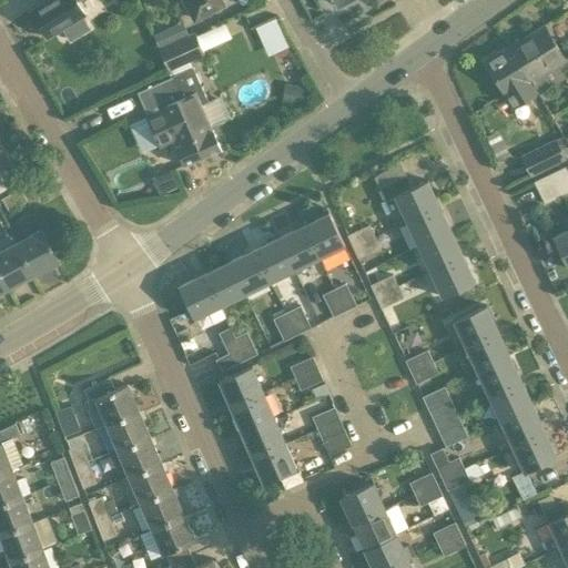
[(94,8),(89,0),(42,0),(44,2),(31,10),(47,37),(94,8)]
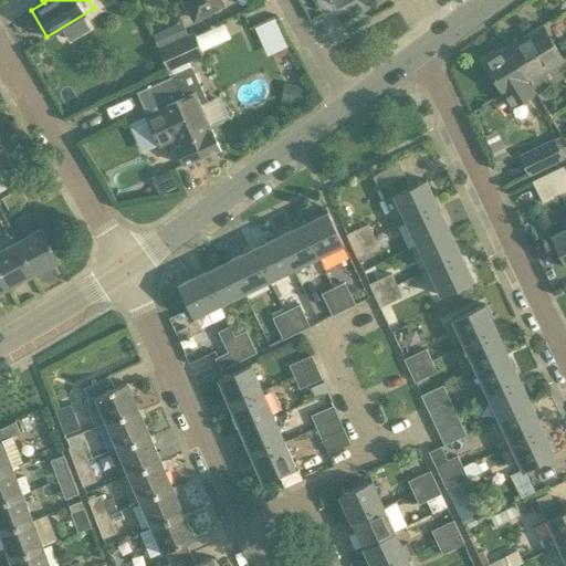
[(184,0),(194,19),(220,4),(217,0),(184,0)]
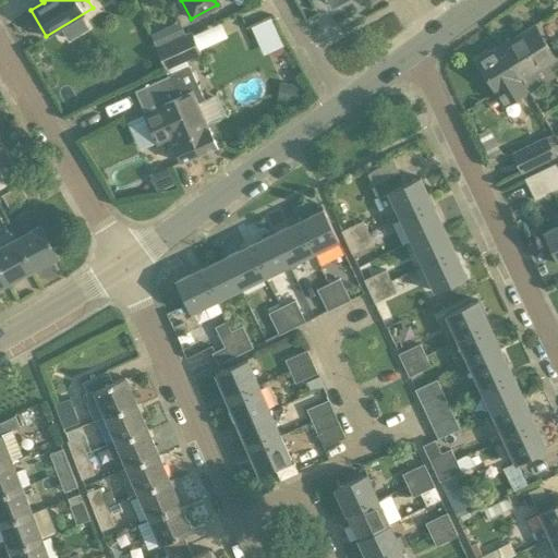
[(264,53),(284,44),(273,14),(252,23),(264,53)]
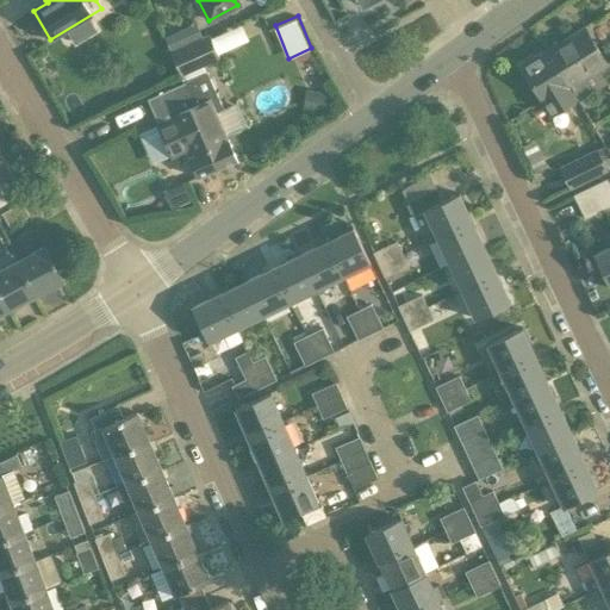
[(547,49),(570,87),(608,64),(585,27),(547,49)]
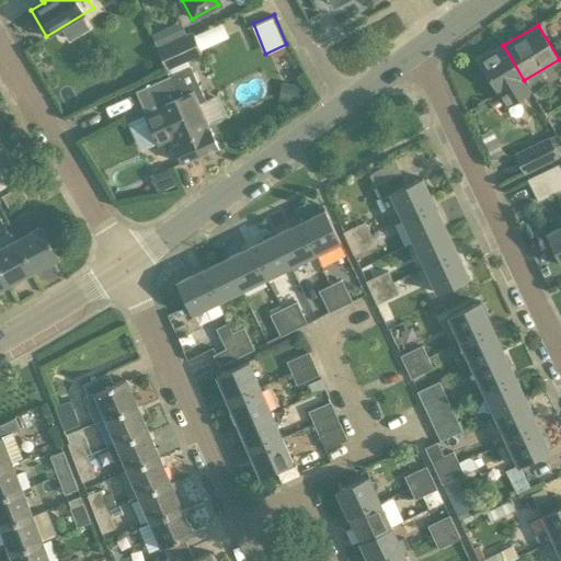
[(193,32),(157,47),(167,69),(202,53),(193,32)]
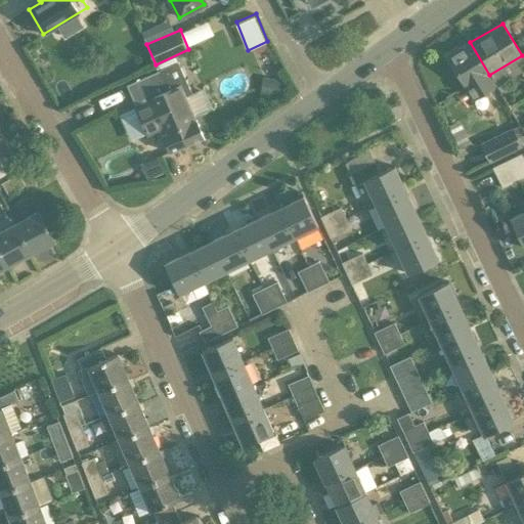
[(496,86),(489,75),(470,42),(447,55),(467,88),(474,99),(496,86)]
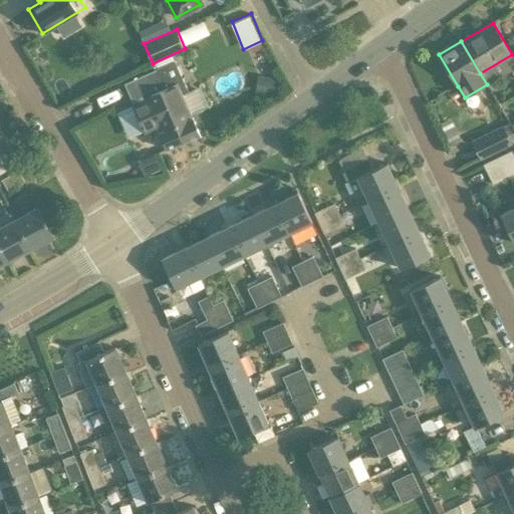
[(185,142),(199,136),(192,118),(191,118),(181,95),(188,92),(176,61),(157,69),(164,88),(162,89),(160,90),(176,125),(178,124),(185,142)]
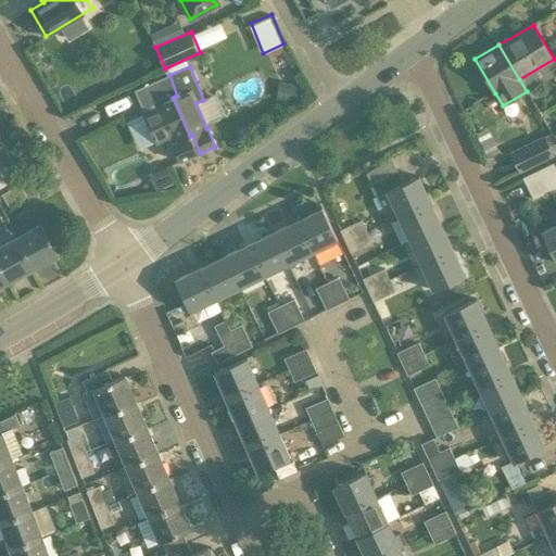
[(178,162),(200,153),(192,135),(190,136),(173,98),(175,97),(167,76),(134,90),(140,108),(146,105),(148,111),(141,114),(154,143),(169,138),(172,143),(171,143),(178,162)]
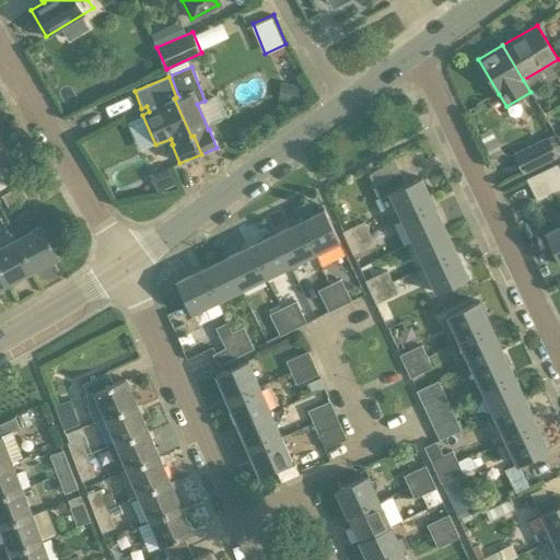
[(280,82),(278,101),(301,104),(303,85),(280,82)]
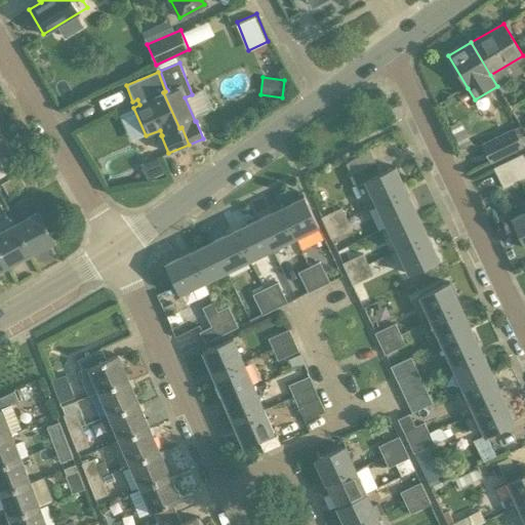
[(480,143),(490,162),(524,145),(524,131),(520,124),(480,143)]
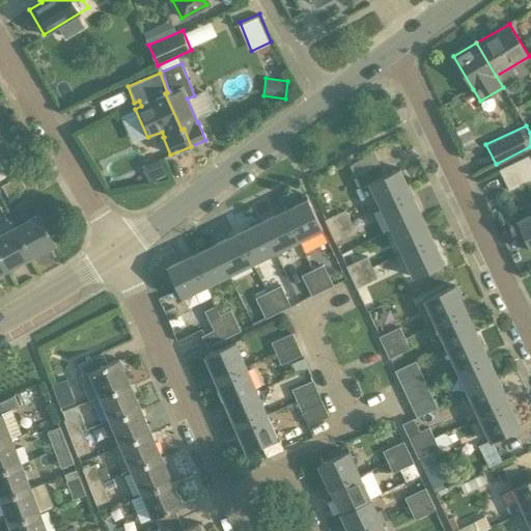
[(0,164),(12,158),(0,135),(0,178),(5,176),(0,167),(0,164)]
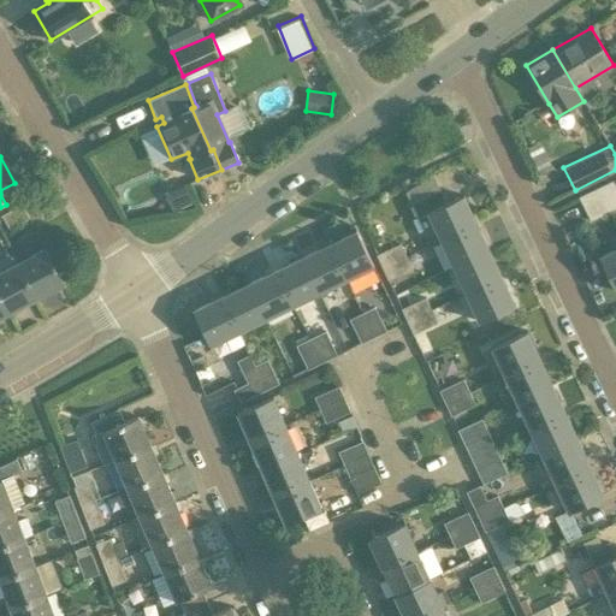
[(615,177),(600,185),(612,209),(615,207),(615,177)]
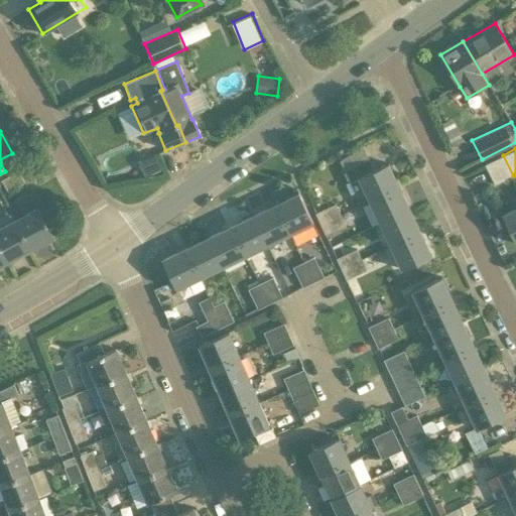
[(145,162),(140,164),(145,175),(161,168),(155,153),(144,158),(145,162)]
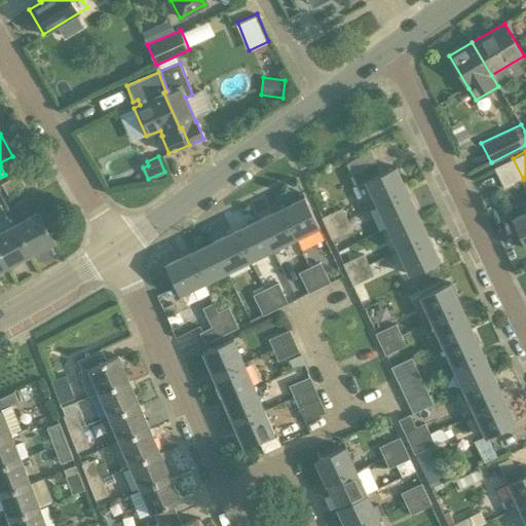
[(509,186),(523,179),(513,158),(498,165),(509,186)]
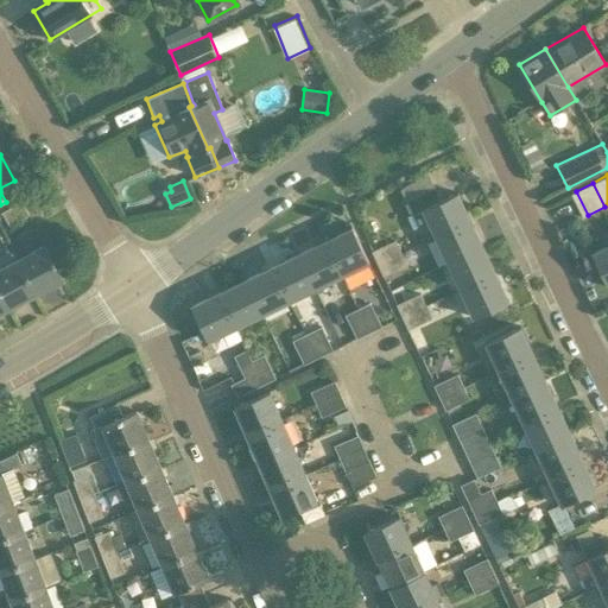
[(435,238),(470,220),(457,192),(441,201),(434,187),(405,201),(411,215),(422,210),(435,238)]
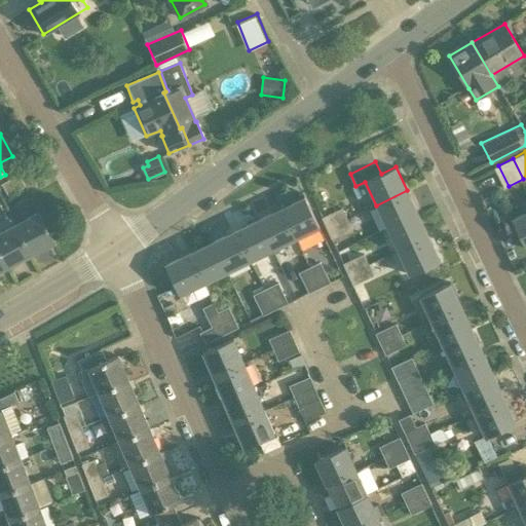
[(376,205),(386,228),(417,214),(407,190),(376,205)]
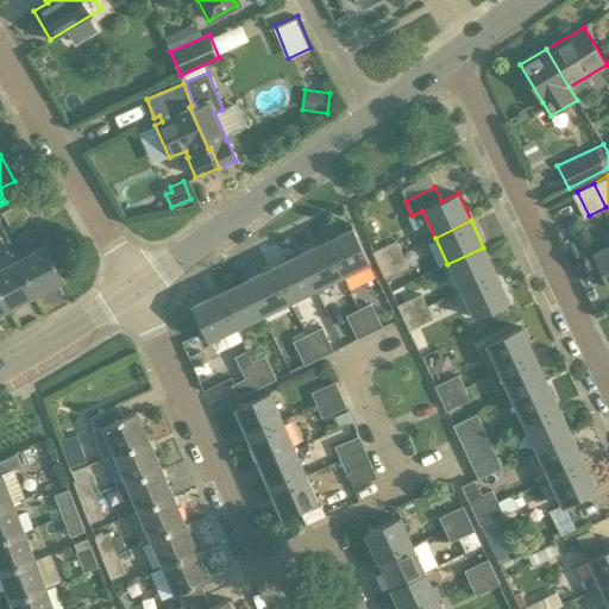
[(325,242),(341,277),(369,263),(351,227),(325,242)]
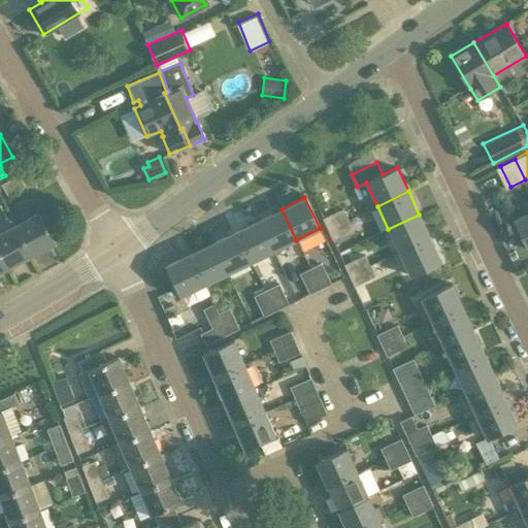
[(322,218),(327,229),(348,219),(343,208),(322,218)]
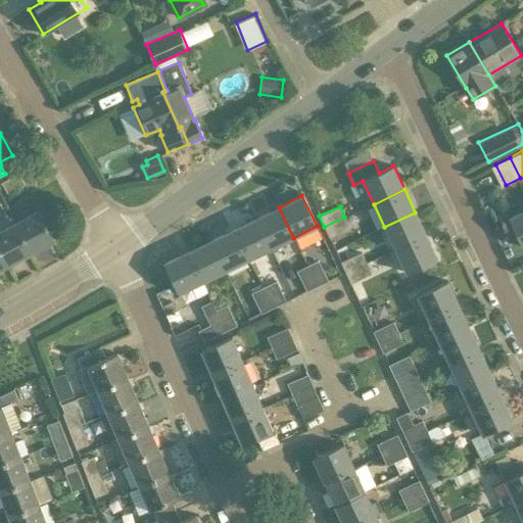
[(279,207),(255,218),(271,248),(293,238),(279,207)]
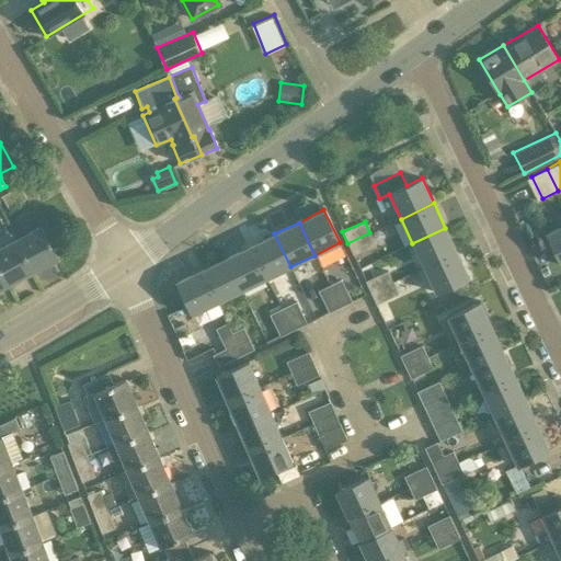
[(15,240),(33,271),(57,256),(41,226),(15,240)]
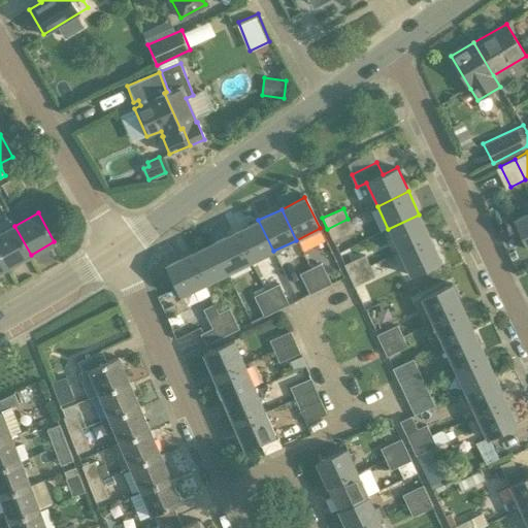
[(527,248),(527,212),(515,219),(527,248)]
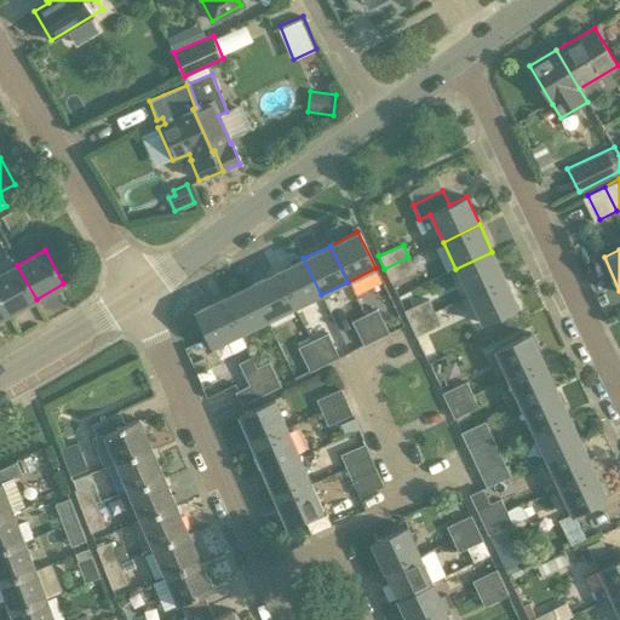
[(455,269),(469,297),(505,279),(492,252),(455,269)]
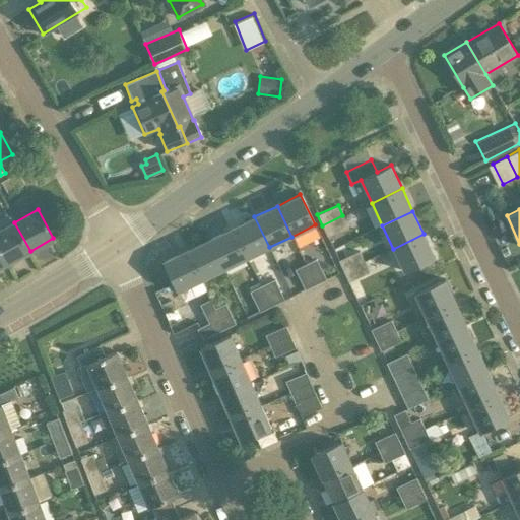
[(342,215),(322,225),(327,236),(347,226),(342,215)]
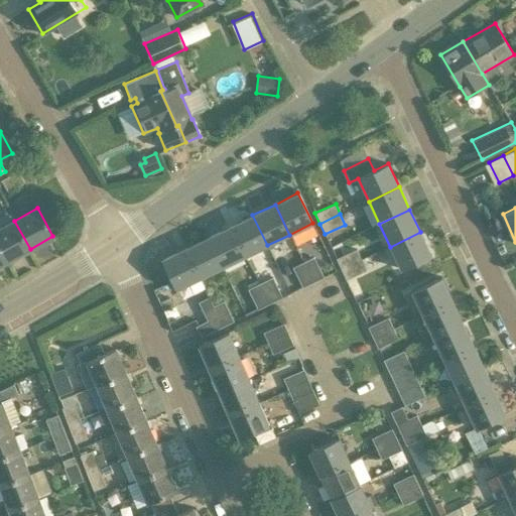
[(252,215),(230,226),(245,256),(267,245),(252,215)]
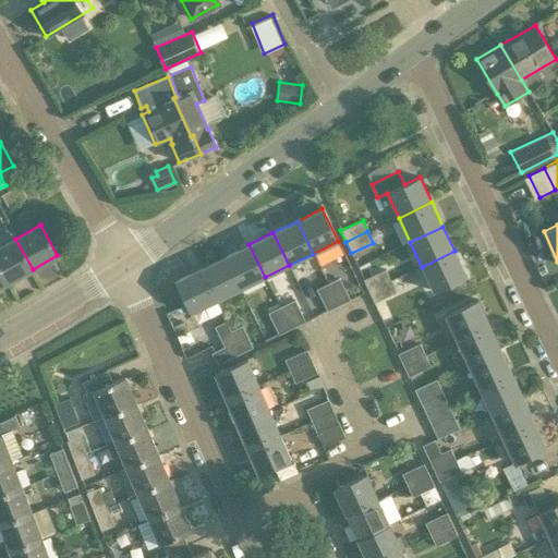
[(15,239),(0,246),(0,267),(8,282),(33,269),(15,239)]
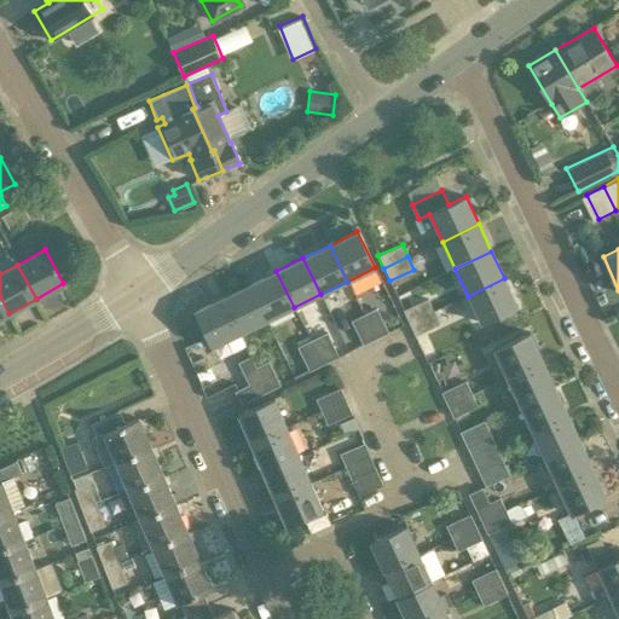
[(276,271),(249,284),(266,320),(294,307),(276,271)]
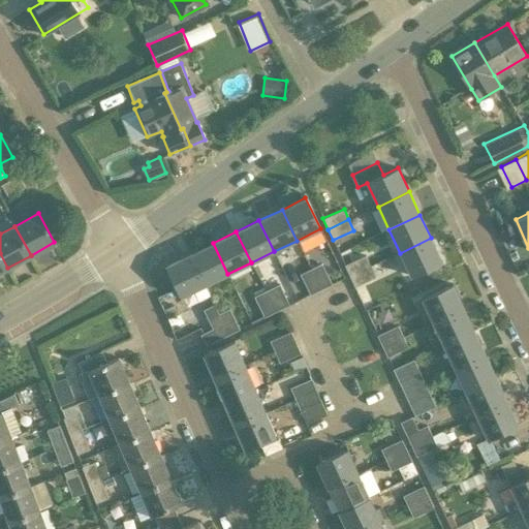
[(442,261),(431,238),(400,253),(411,277),(442,261)]
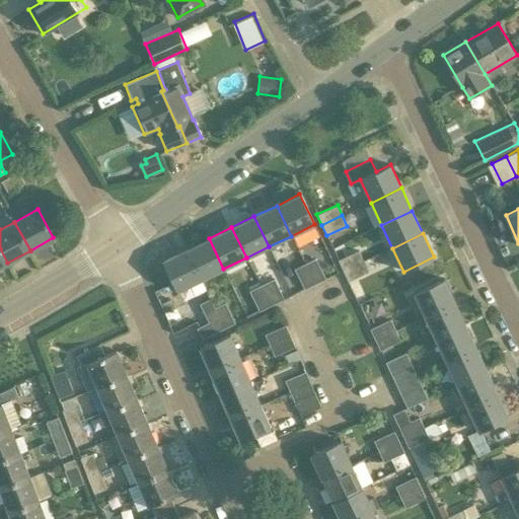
[(209,238),(186,249),(201,280),(223,269),(209,238)]
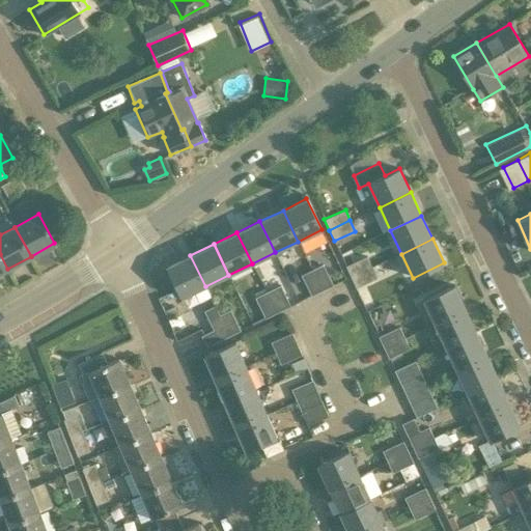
[(516,252),(511,254),(514,261),(521,258),(516,252)]
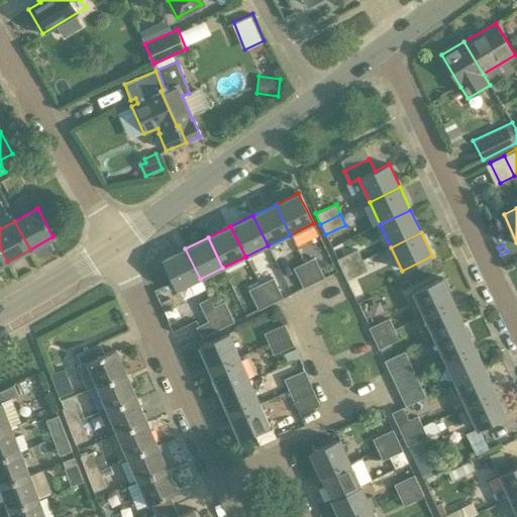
[(205,289),(200,279),(185,248),(163,260),(177,290),(190,284),(195,294),(205,289)]
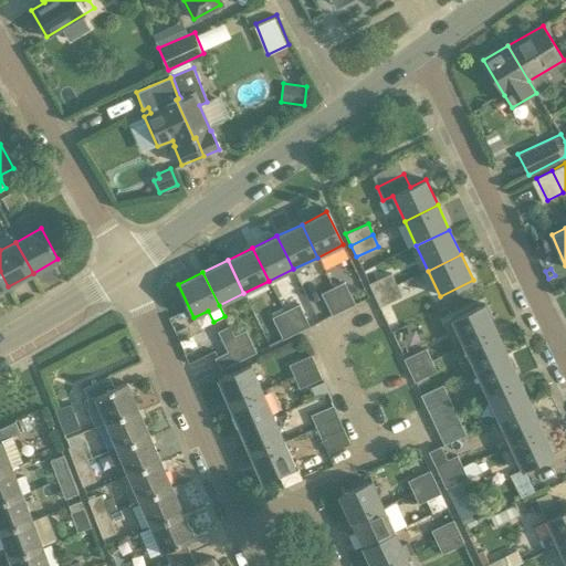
[(368,283),(374,294),(396,284),(390,273),(368,283)]
